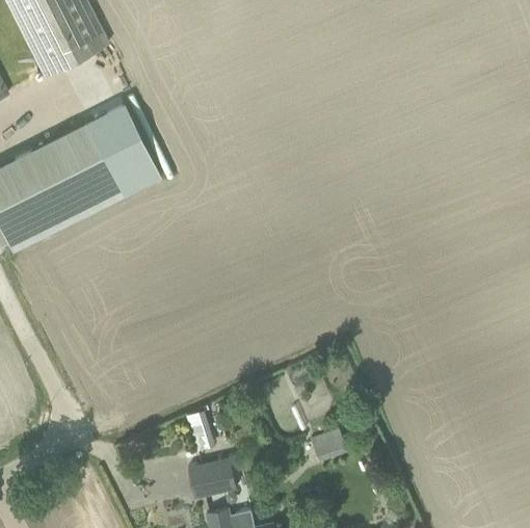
[(107,45),(84,0),(3,0),(42,77),(107,45)]
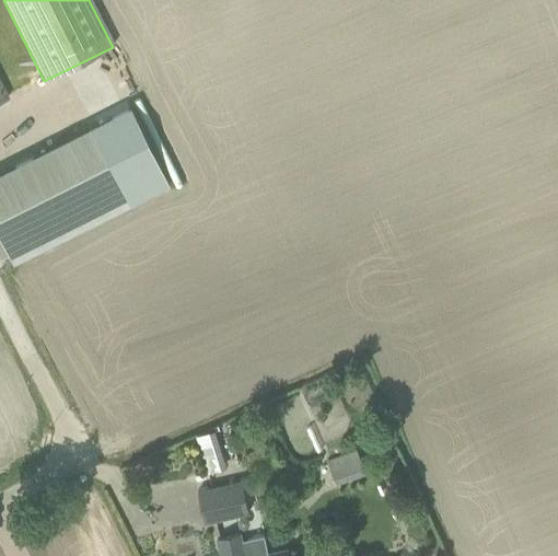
[(131,111),(0,176),(0,236),(15,267),(171,188),(131,111)]
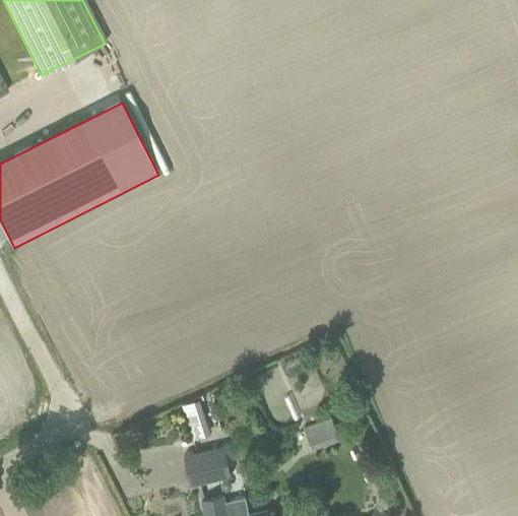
[(204,401),(185,405),(194,442),(212,438),(204,401)]
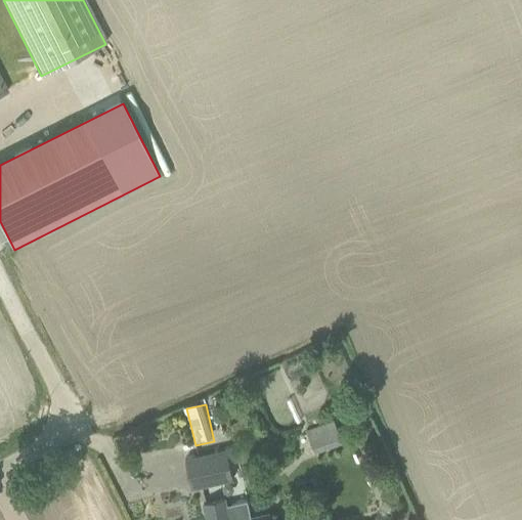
[(316,457),(344,447),(335,423),(307,434),(316,457)]
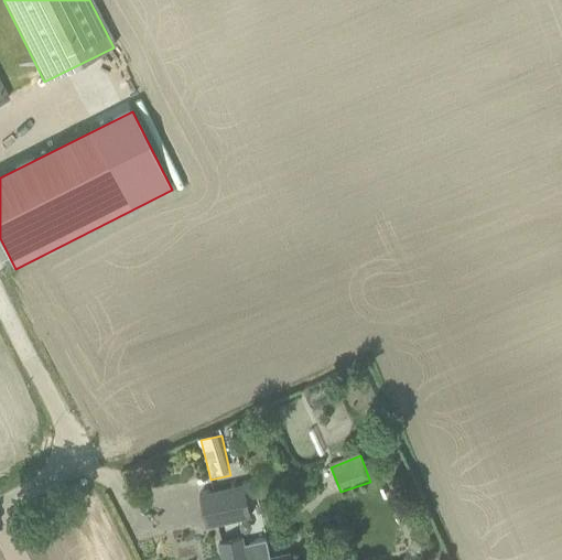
[(252,520),(246,485),(200,495),(207,528),(252,520)]
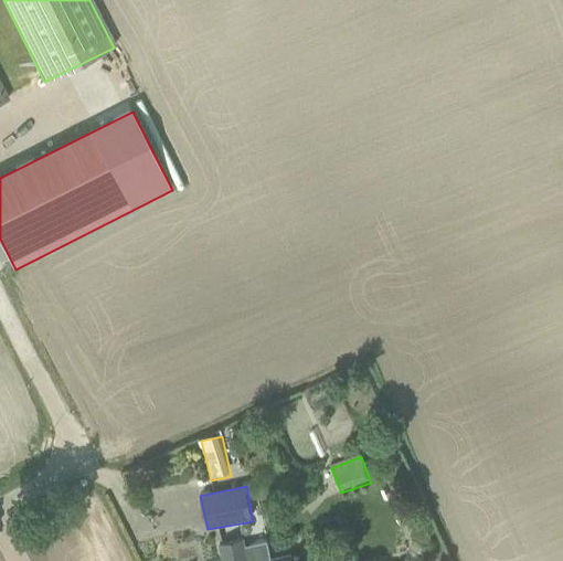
[(289,560),(288,558),(277,560),(250,560),(245,541),(220,547),(222,560),(289,560)]
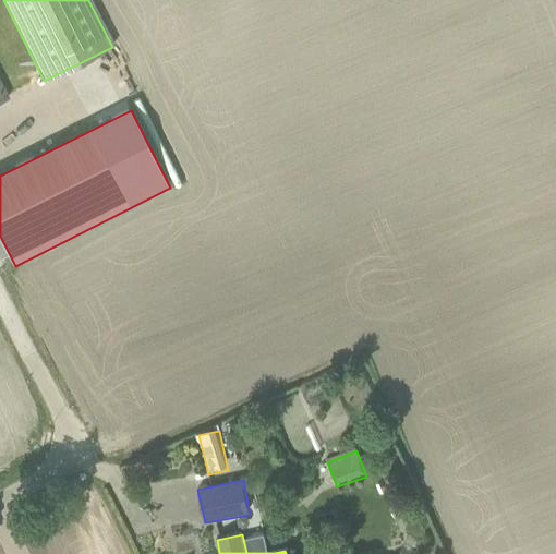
All buildings are outlined.
